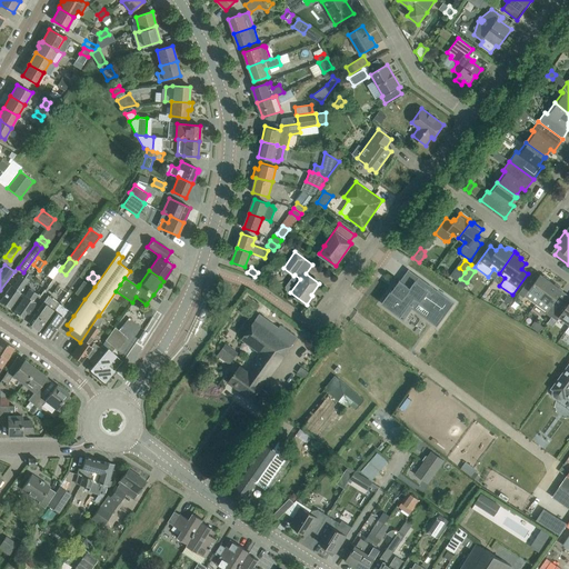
[(16,300),(21,293),(19,291),(26,282),(27,283),(29,280),(31,277),(28,273),(25,277),(20,275),(18,278),(11,287),(11,286),(6,293),(0,300),(0,302),(9,309),(16,300)]
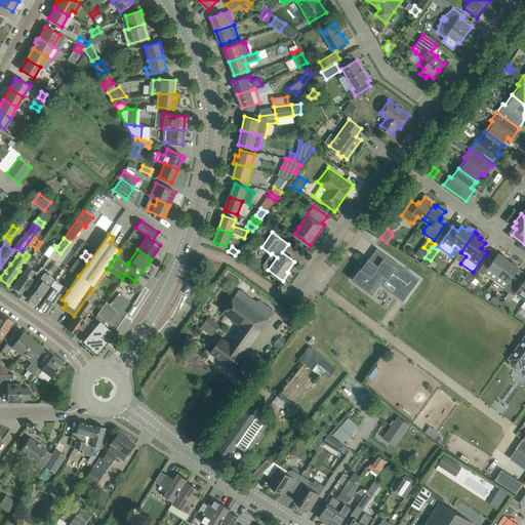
[(494,280),(509,260),(506,258),(507,257),(501,253),(500,254),(498,253),(490,264),(486,260),(478,271),(483,274),(484,273),(494,280)]
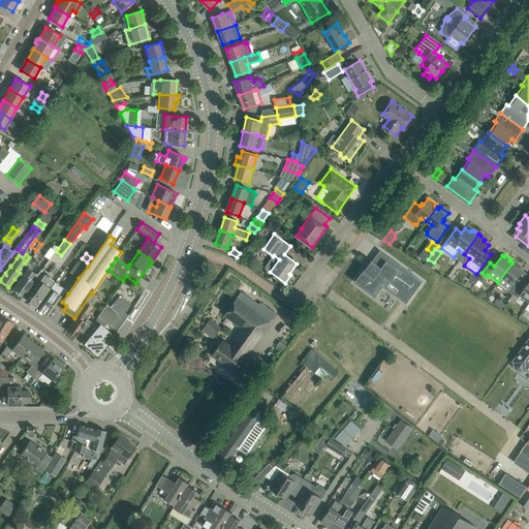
[(423,282),(389,257),(381,268),(371,260),(371,261),(372,261),(371,262),(365,271),(364,270),(354,282),(375,297),(389,279),(402,289),(397,297),(404,302),(404,303),(406,304),(423,282)]
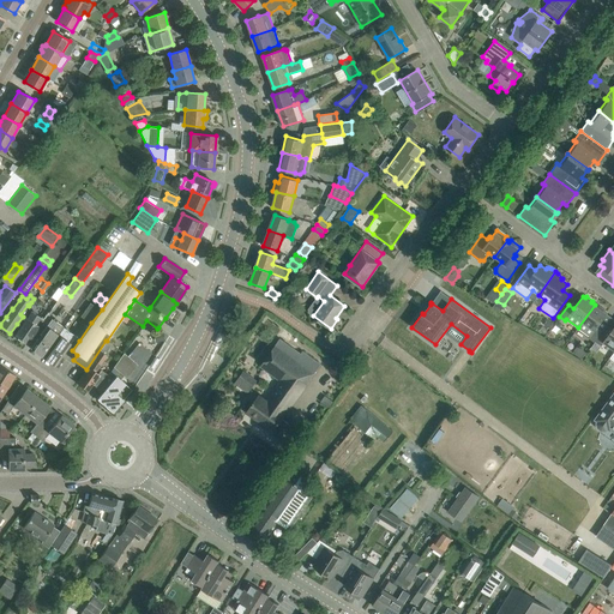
[(95,304),(84,318),(91,323),(102,309),(95,304)]
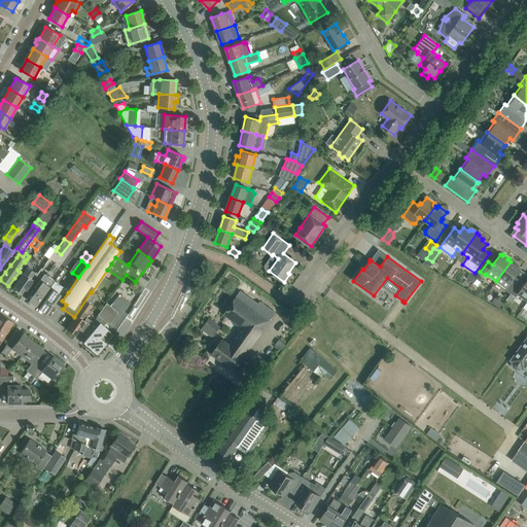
[(513,280),(521,269),(519,268),(520,266),(515,262),(514,264),(511,261),(496,281),(506,289),(505,290),(511,293),(518,283),(513,280)]
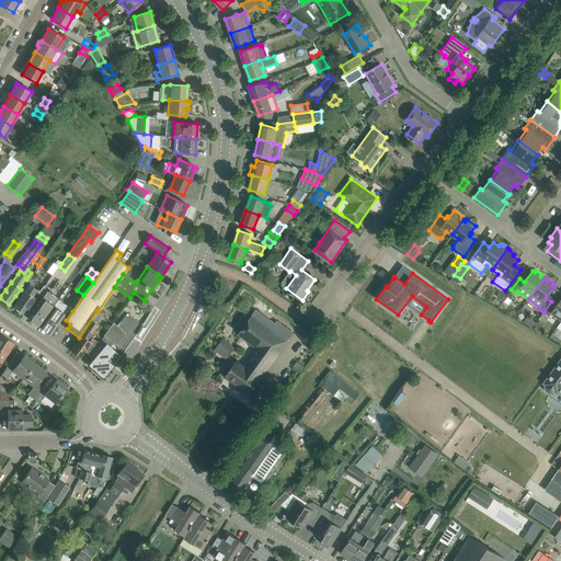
[(24,315),(36,298),(39,293),(29,285),(13,307),(24,315)]
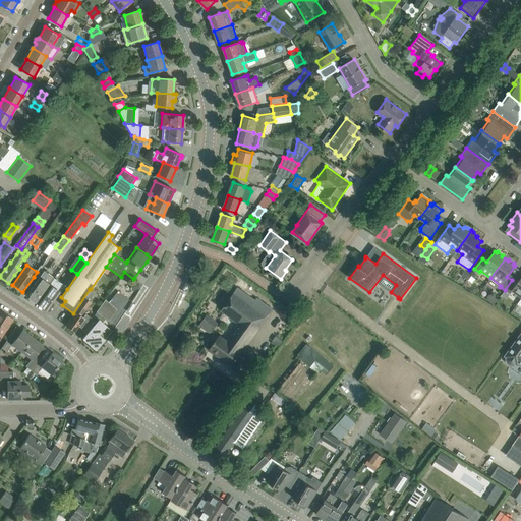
[(466,270),(462,275),(467,279),(471,274),(466,270)]
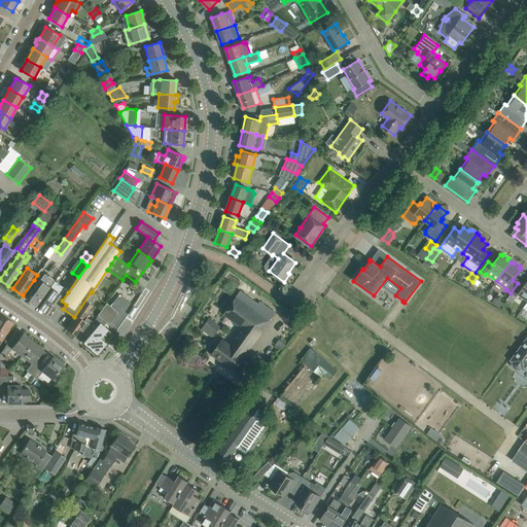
[(37,307),(55,281),(44,274),(27,299),(37,307)]
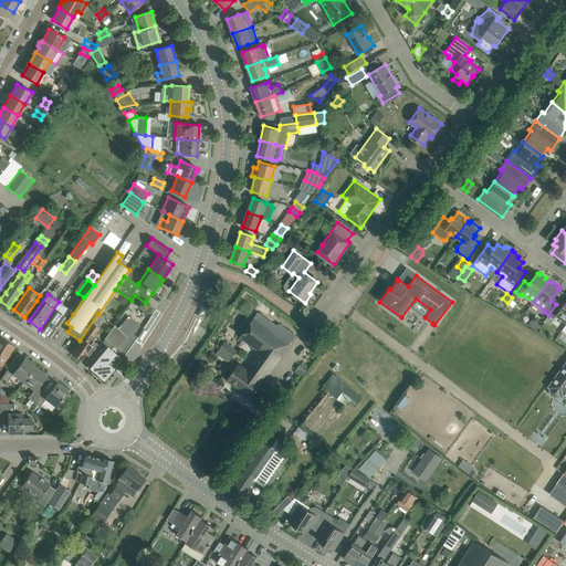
[(561,299),(556,304),(548,315),(554,320),(557,315),(565,322),(565,301),(565,303),(561,299)]
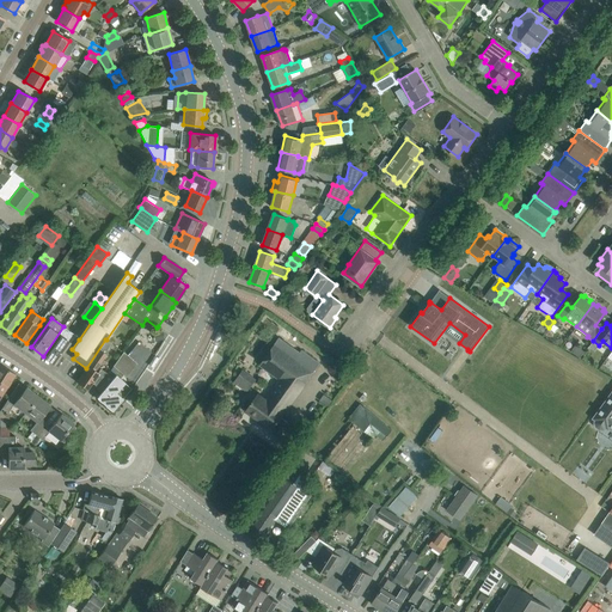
[(55,365),(77,335),(63,326),(43,356),(55,365)]
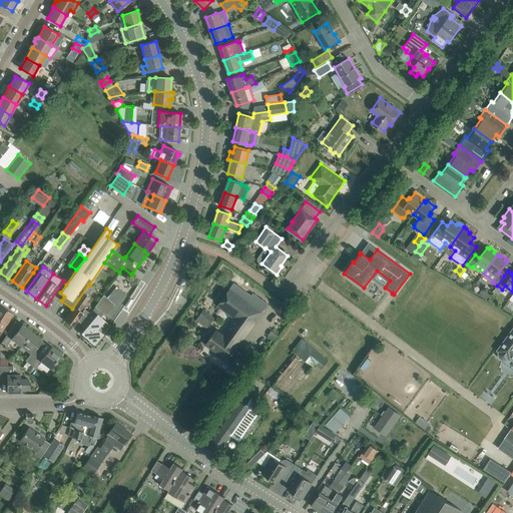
[(237,346),(268,305),(252,294),(250,296),(233,283),(217,306),(234,319),(222,335),(216,330),(214,333),(211,330),(208,334),(211,336),(206,345),(228,361),(234,365),(242,355),(235,350),(238,347),(237,346)]
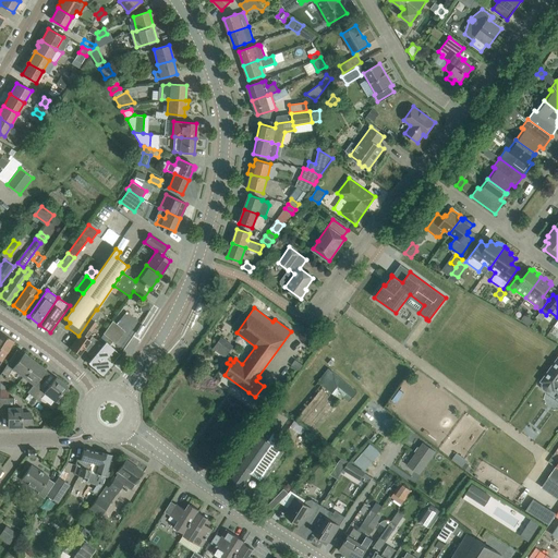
[(86,338),(97,323),(102,314),(97,310),(96,310),(79,336),(70,349),(80,355),(91,340),(86,338)]
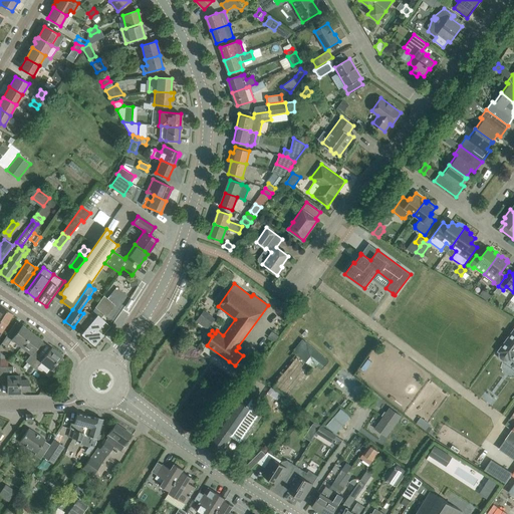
[(115,305),(107,299),(103,295),(94,307),(105,316),(115,305)]
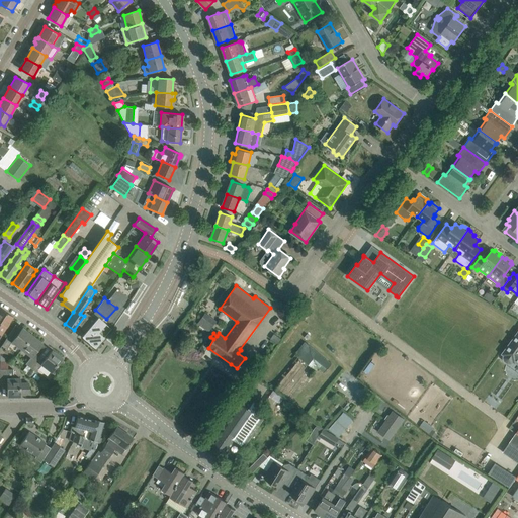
[(0,337),(7,326),(13,317),(0,308),(0,337)]
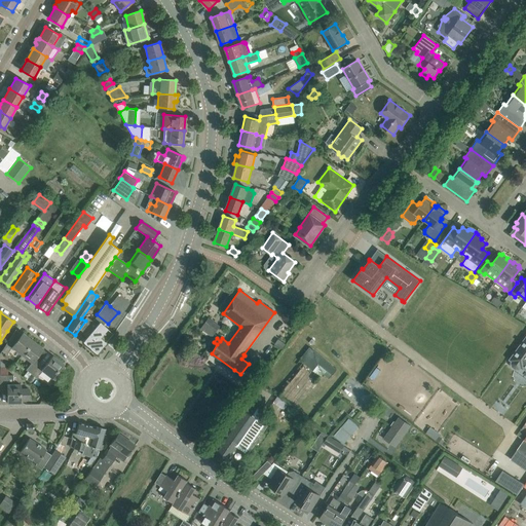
[(220,326),(208,317),(200,330),(213,337),(220,326)]
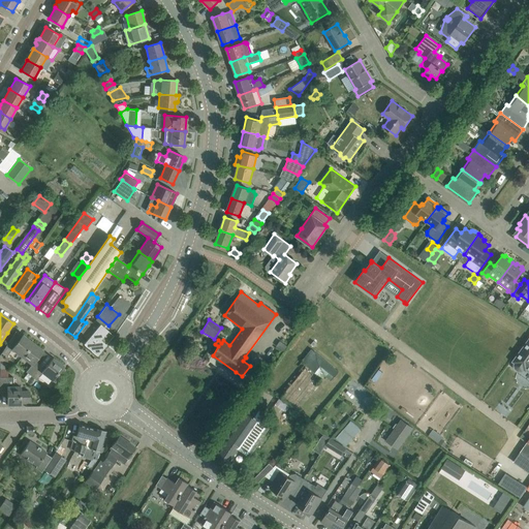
[(106,344),(100,339),(107,331),(100,323),(92,333),(88,329),(83,335),(83,336),(85,334),(89,338),(84,344),(97,355),(106,344)]
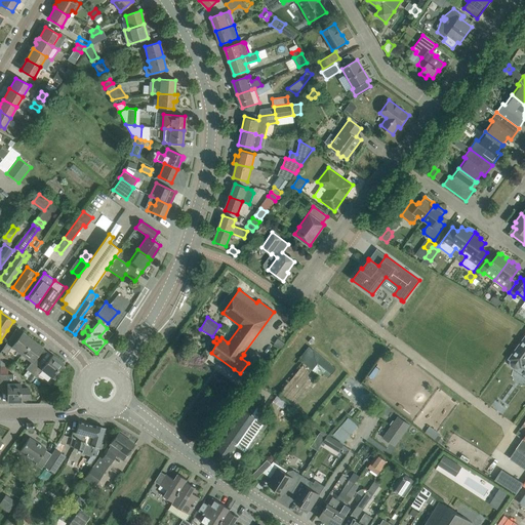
[(22,354),(33,339),(23,332),(14,342),(9,338),(1,351),(7,355),(11,347),(22,354)]
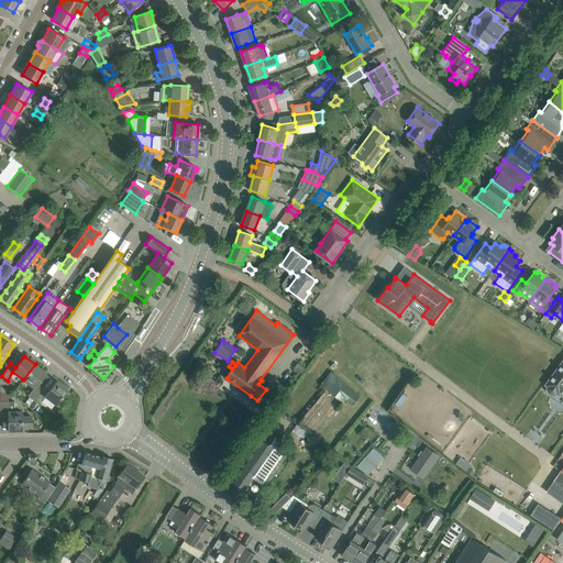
[(562,363),(548,384),(550,386),(549,388),(550,392),(552,393),(554,393),(558,392),(559,393),(561,392),(562,393),(562,363)]
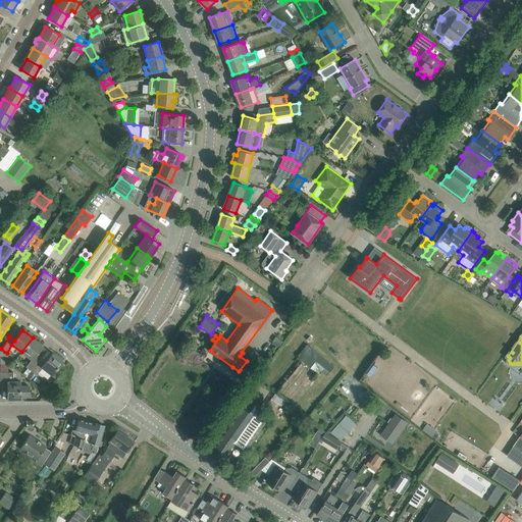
[(35,356),(43,346),(33,337),(21,352),(32,360),(25,367),(31,371),(40,360),(35,356)]
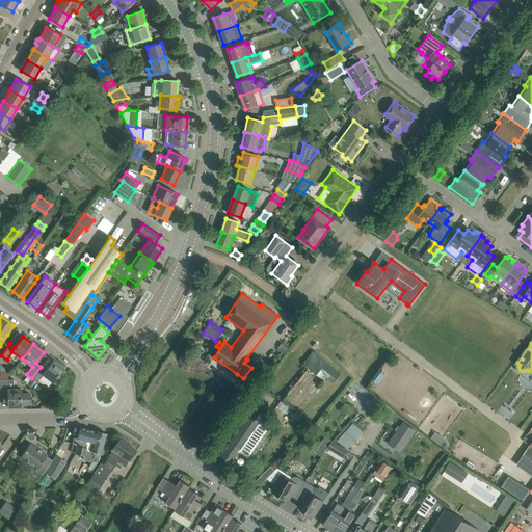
[(325,379),(326,379),(331,383),(341,373),(322,357),(314,351),(304,363),(325,379)]
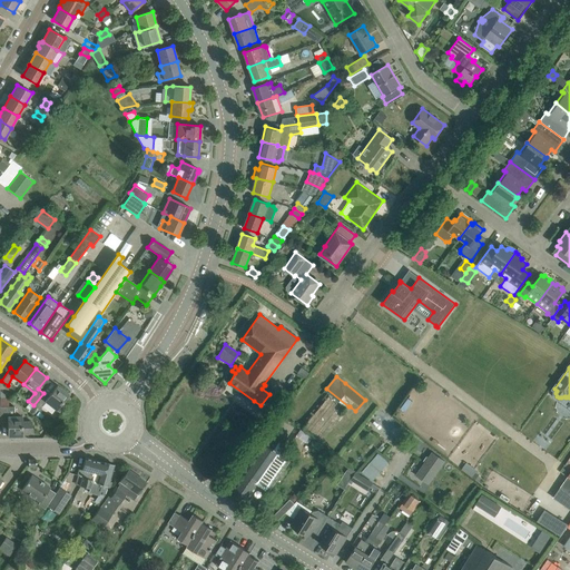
[(56,410),(68,394),(57,385),(48,397),(43,393),(33,405),(39,410),(45,402),(56,410)]
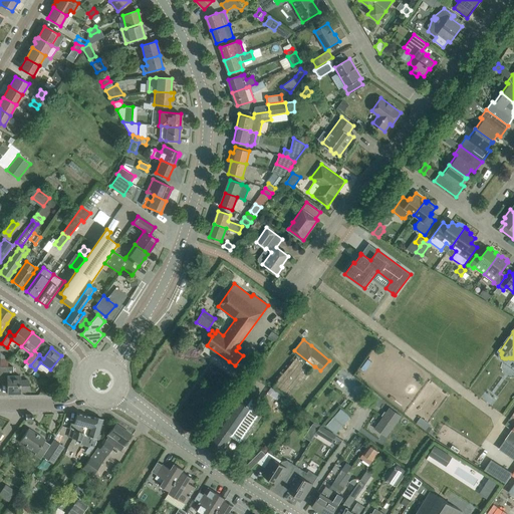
[(19,380),(19,375),(13,375),(13,366),(7,366),(1,366),(1,380),(7,380),(7,394),(20,394),(20,391),(28,391),(28,380),(19,380)]
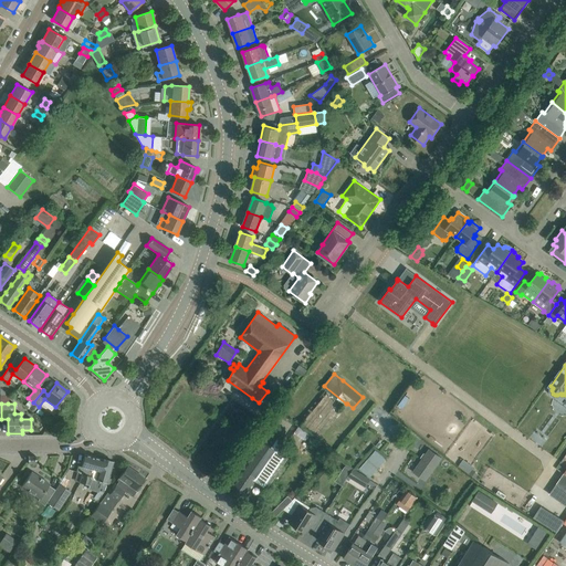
[(376,426),(388,439),(401,426),(387,410),(378,418),(381,421),(376,426)]
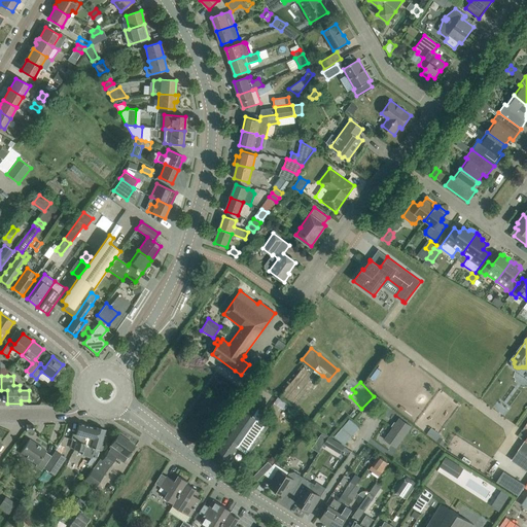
[(244,410),(226,435),(237,443),(237,444),(241,445),(239,448),(248,454),(254,446),(268,426),(272,419),(266,415),(267,413),(260,408),(250,401),(244,410)]
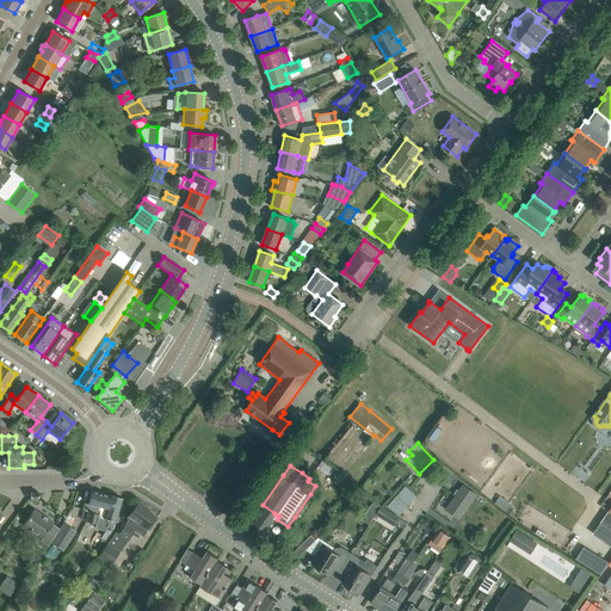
[(458,519),(476,494),(463,485),(446,510),(458,519)]
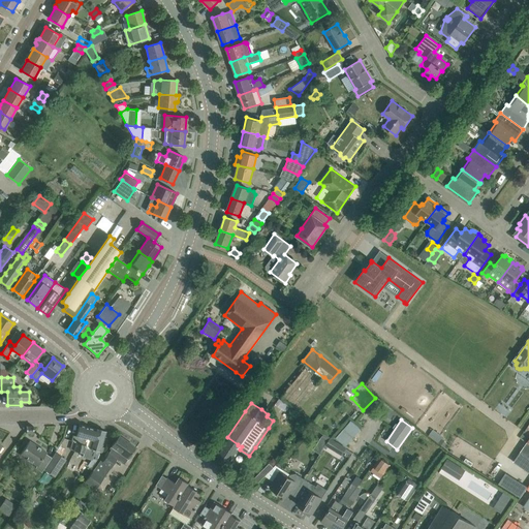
[(351,421),(343,429),(352,438),(361,430),(351,421)]
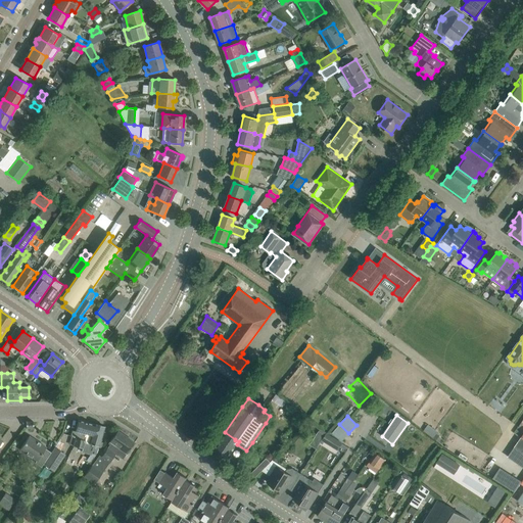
[(72,430),(70,436),(76,437),(74,446),(83,448),(82,453),(93,456),(94,454),(94,452),(91,450),(92,446),(90,446),(91,444),(89,443),(94,424),(78,420),(75,431),(72,430)]
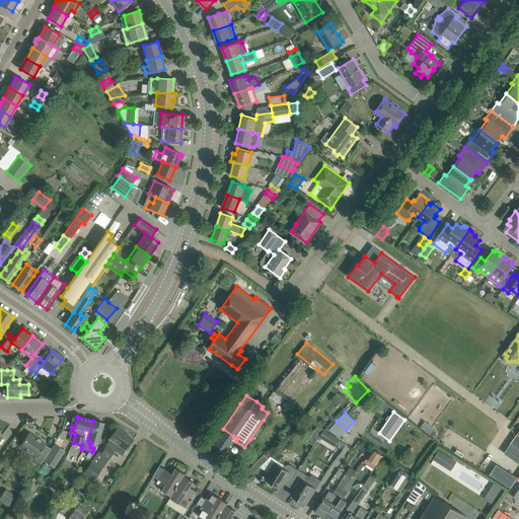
[(93,421),(88,440),(90,441),(89,443),(91,443),(90,447),(93,448),(93,450),(95,450),(97,443),(98,444),(101,433),(104,424),(93,421)]
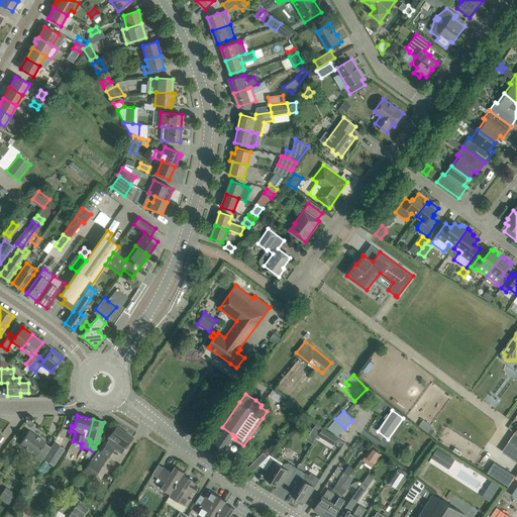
[(344,428),(335,419),(328,427),(337,436),(344,428)]
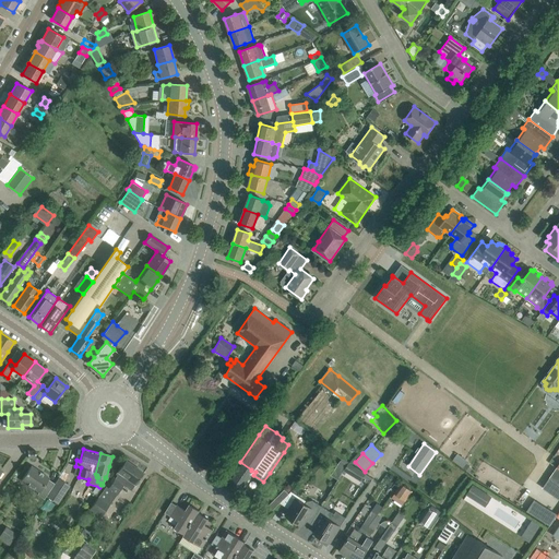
[(458,453),(452,461),(458,465),(463,458),(458,453)]
